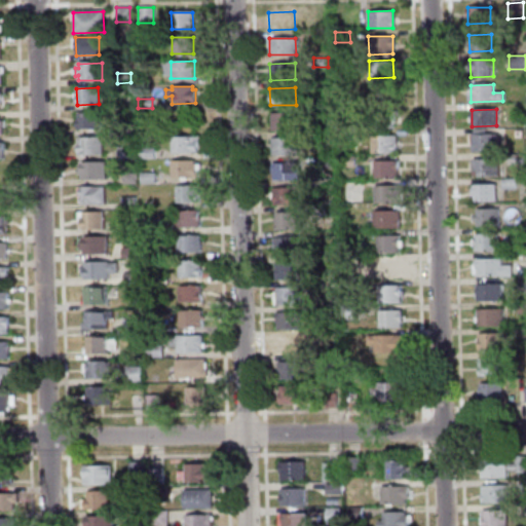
[(396,122),(391,123),(391,127),(372,128),(372,111),(395,111),(396,122)]
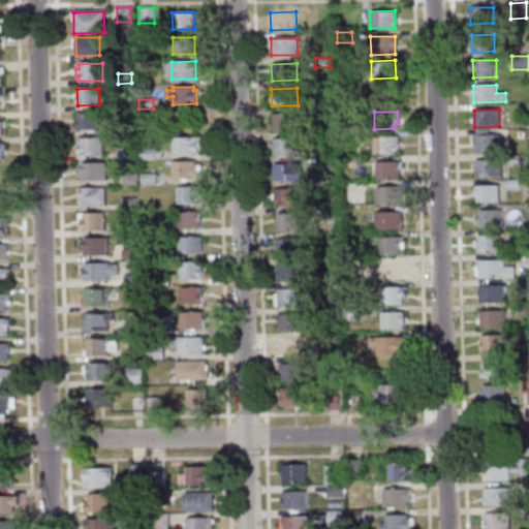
[(78,130),(78,114),(98,113),(99,129),(78,130)]
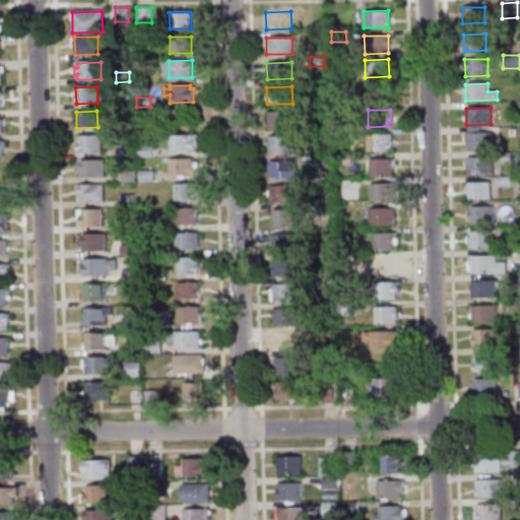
[(268,129),(267,112),(293,111),(294,128),(268,129)]
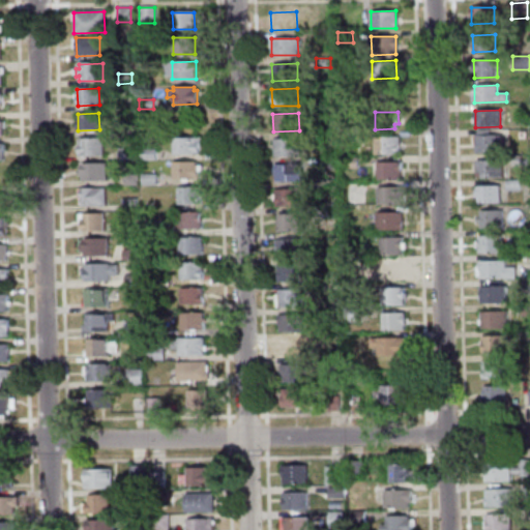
[(501,152),(475,153),(475,136),(477,136),(488,136),(501,136),(501,152)]
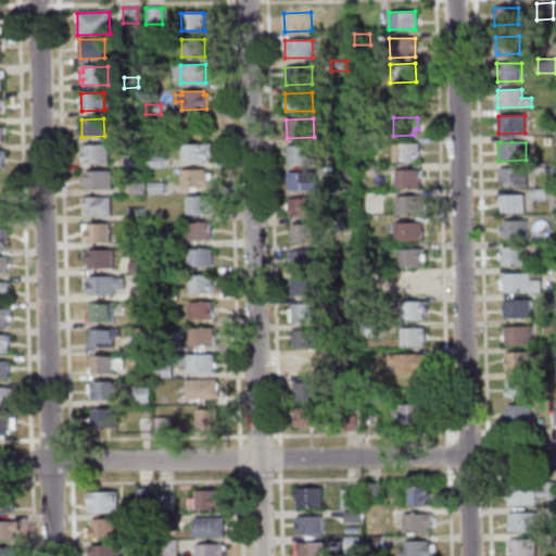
[(417,143),(418,161),(392,162),(392,143),(417,143)]
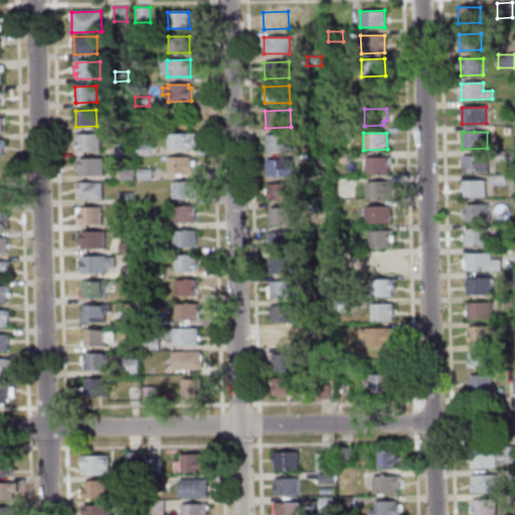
[(195,134),(195,144),(192,144),(192,149),(168,150),(168,135),(195,134)]
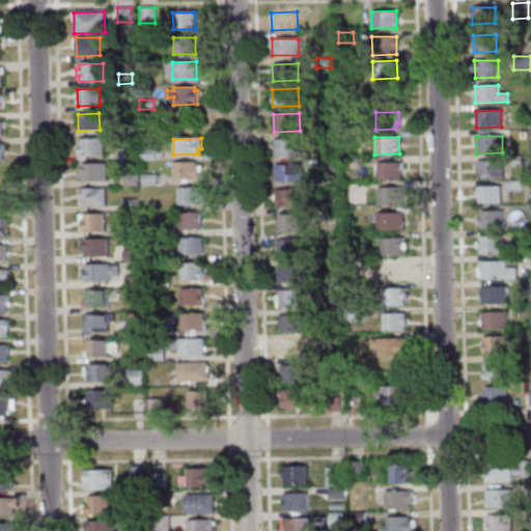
[(103,156),(80,157),(80,139),(103,139),(103,156)]
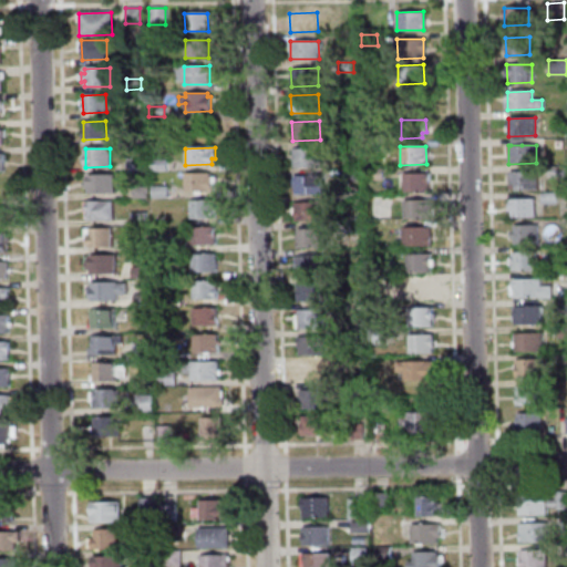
[(320,166),(292,167),(292,148),(319,148),(320,166)]
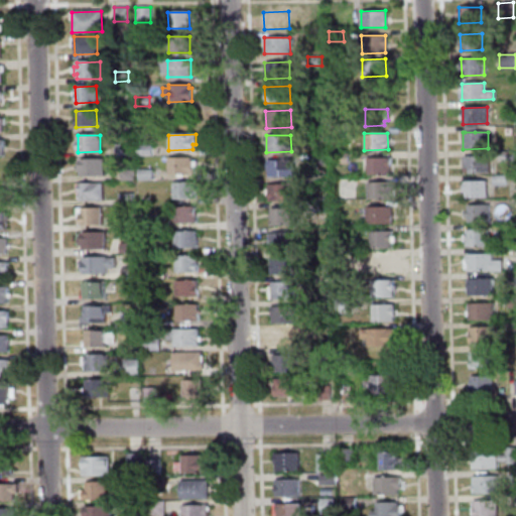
[(130,156),(116,156),(116,145),(130,144),(130,156)]
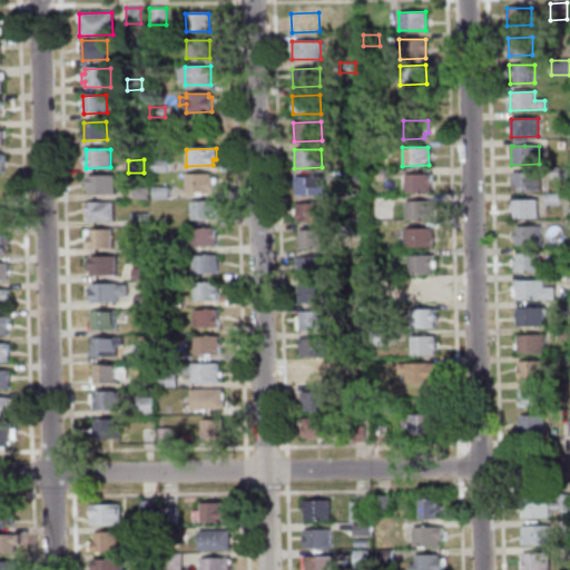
[(166,160),(166,170),(151,170),(151,161),(166,160)]
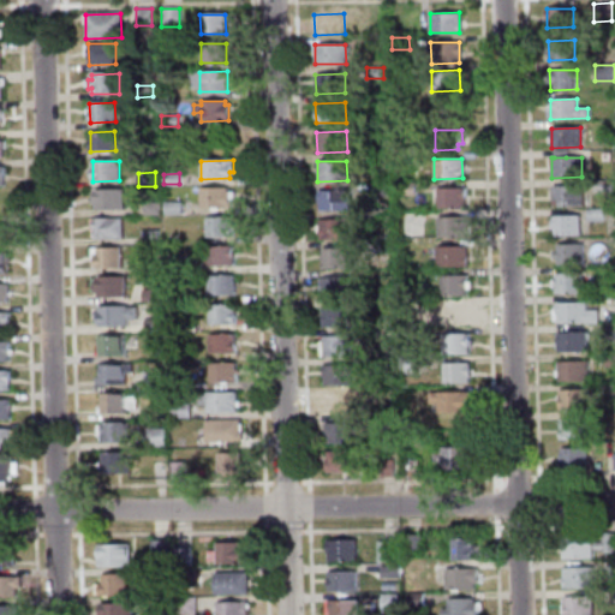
[(593,192),(593,180),(611,180),(611,191),(593,192)]
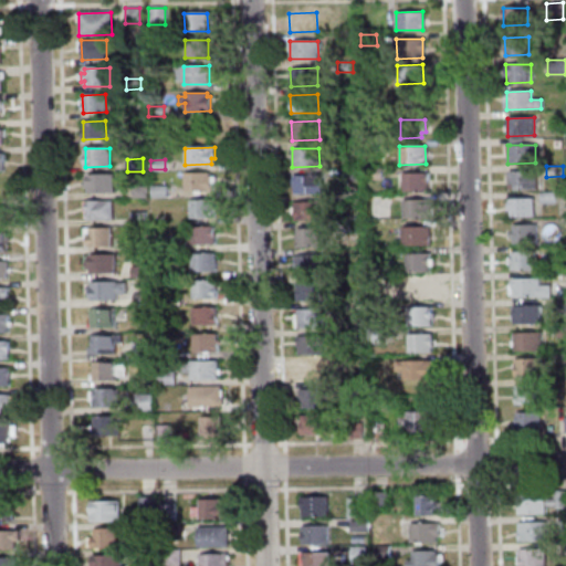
[(342,180),(342,169),(356,169),(356,180),(342,180)]
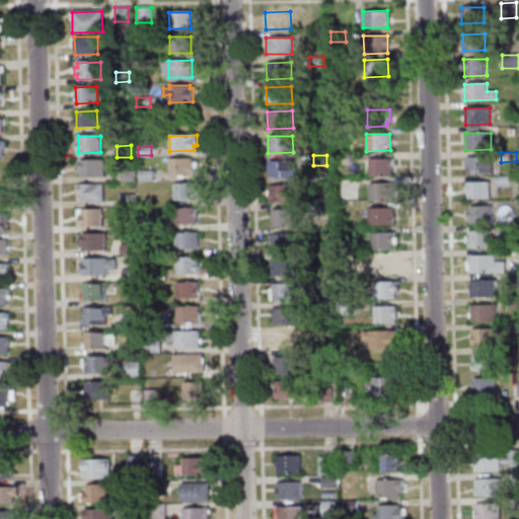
[(336,155),(349,155),(349,164),(336,164),(336,155)]
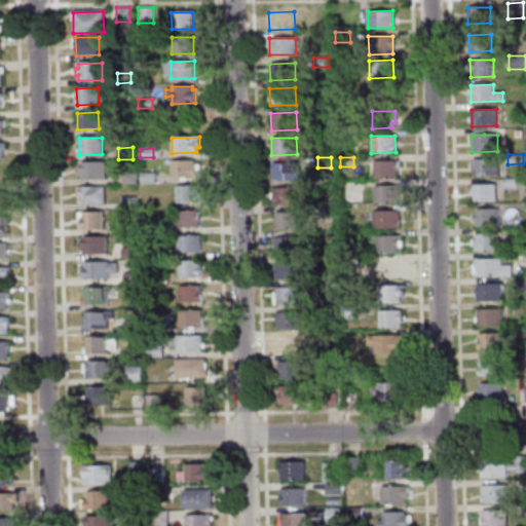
[(473,177),(472,160),(497,159),(498,176),(473,177)]
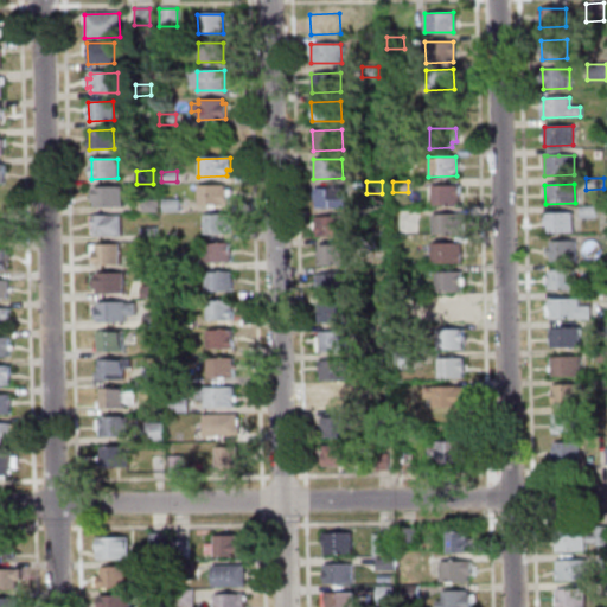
[(430,186),(458,185),(458,205),(430,206),(430,186)]
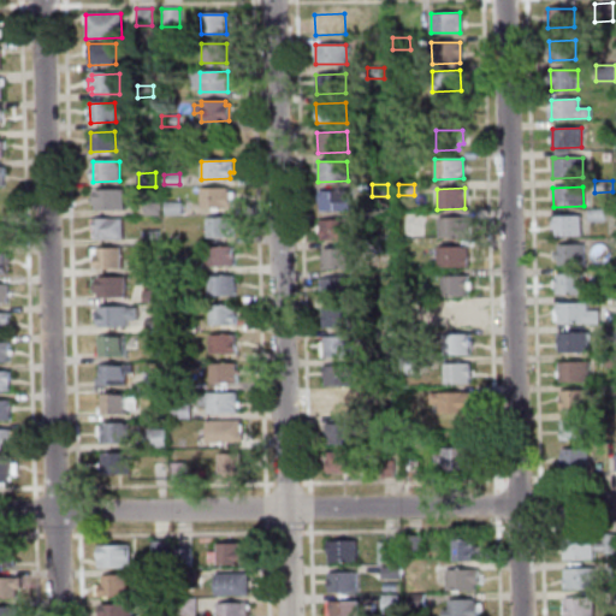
[(200,189),(225,189),(225,191),(229,191),(230,208),(200,208),(200,189)]
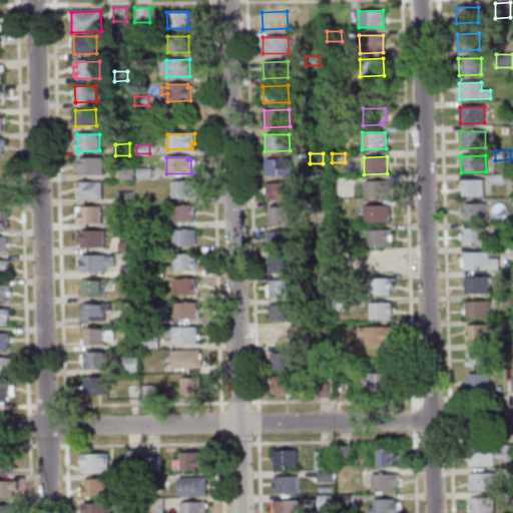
[(79,175),(79,159),(102,158),(103,174),(79,175)]
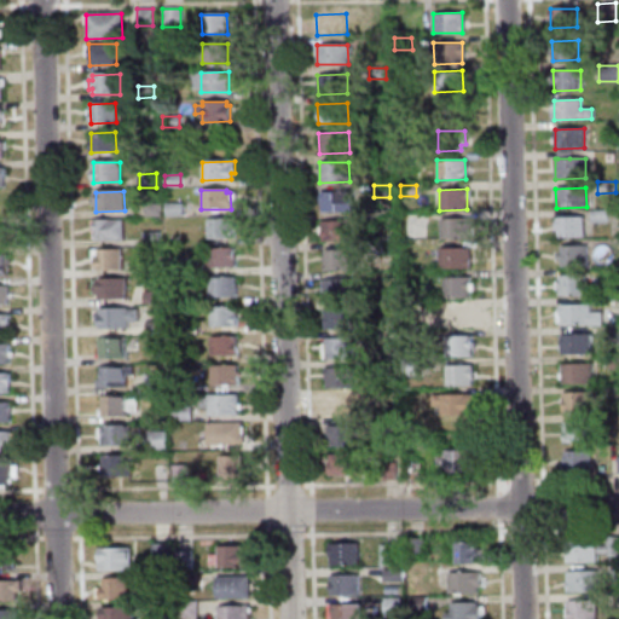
[(351,210),(320,212),(320,192),(351,191),(351,210)]
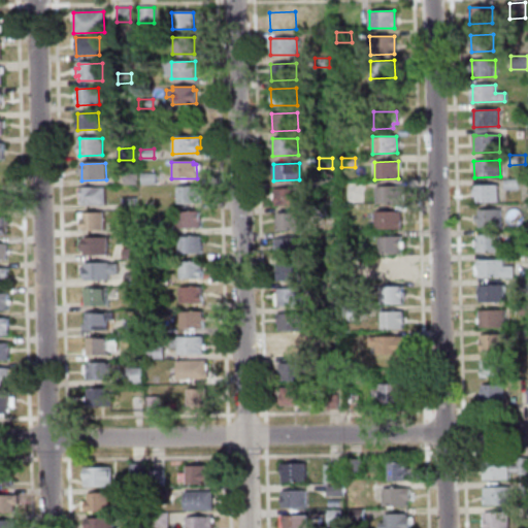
[(140,173),(155,173),(156,184),(140,184),(140,173)]
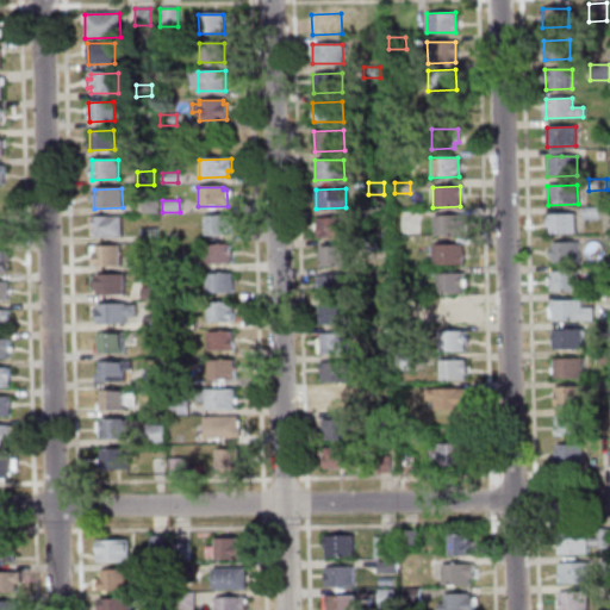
[(143,213),(143,201),(160,201),(160,213),(143,213)]
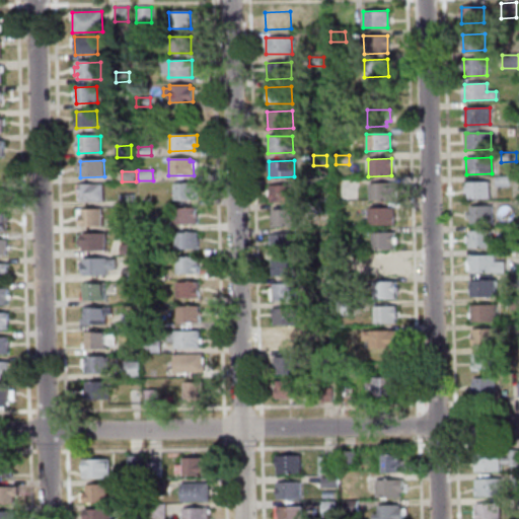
[(495,187),(495,177),(509,176),(509,187),(495,187)]
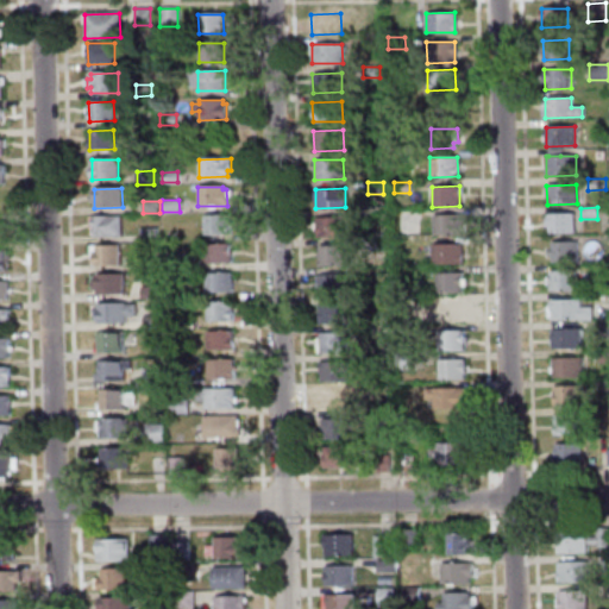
[(548,233),(547,214),(572,214),(573,232),(548,233)]
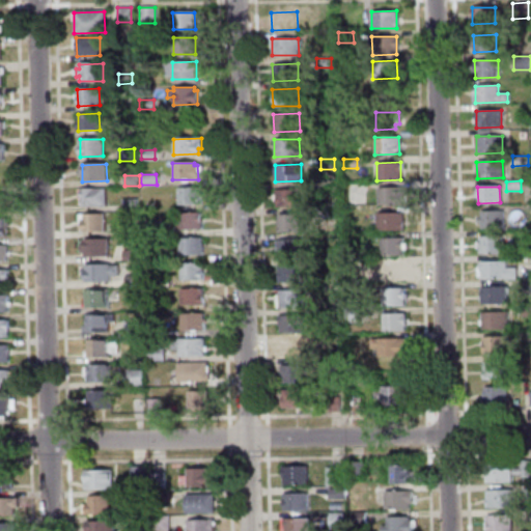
[(199,188),(199,204),(177,205),(177,188),(199,188)]
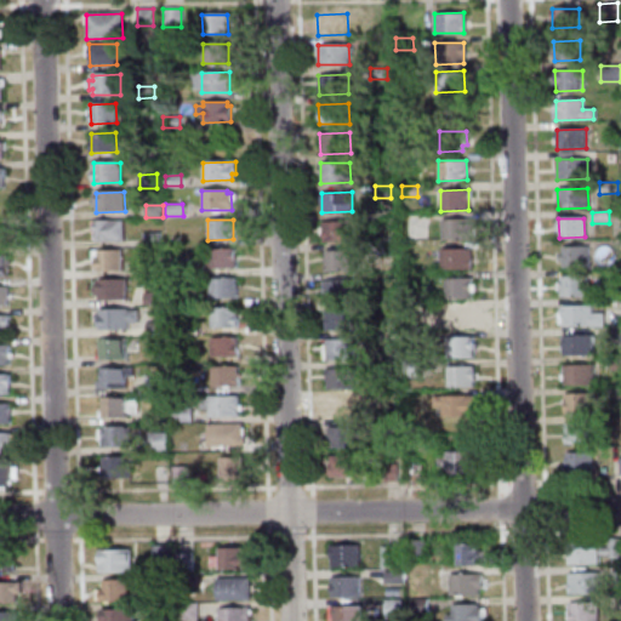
[(469,220),(469,240),(442,241),(440,220),(469,220)]
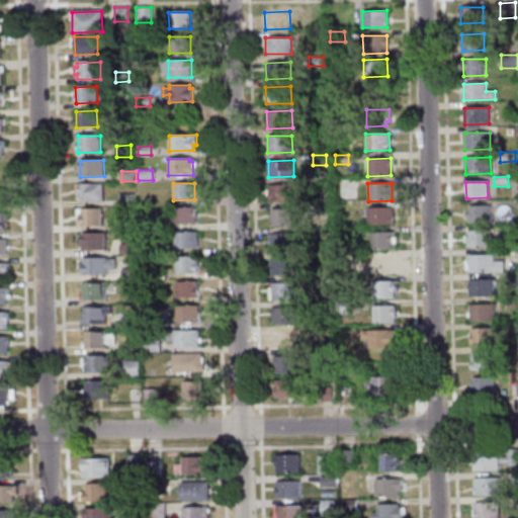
[(102,201),(80,201),(80,185),(102,184),(102,201)]
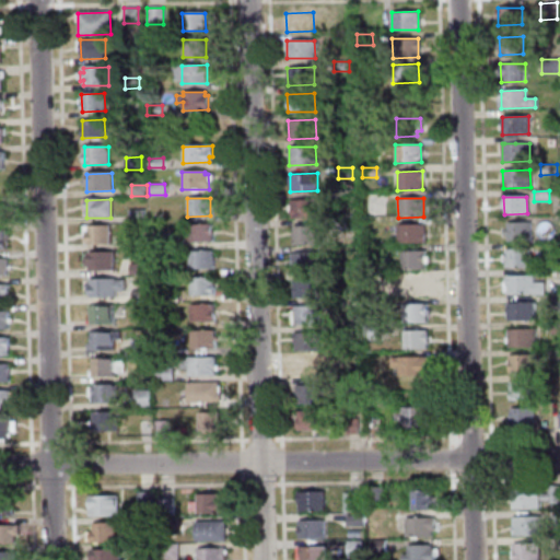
[(291,219),(291,200),(317,199),(318,219),(291,219)]
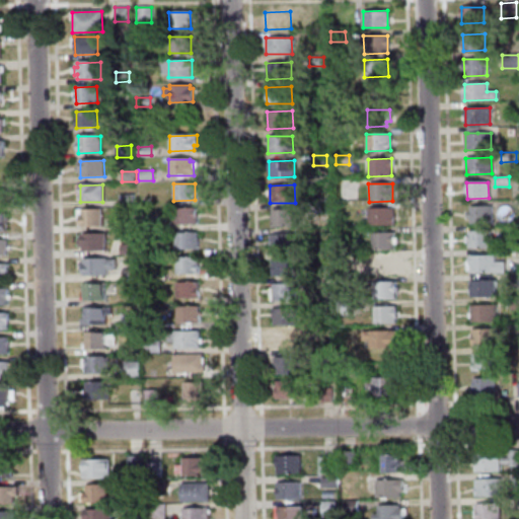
[(119,206),(119,195),(133,195),(133,206),(119,206)]
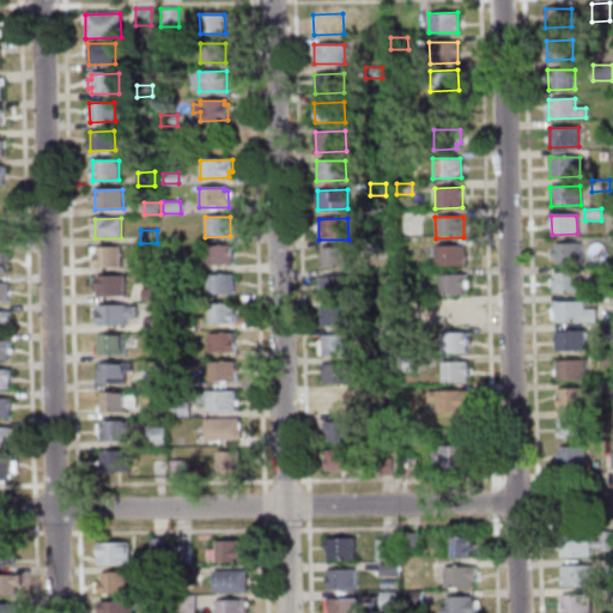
[(580,263),(556,265),(554,243),(580,243),(580,263)]
